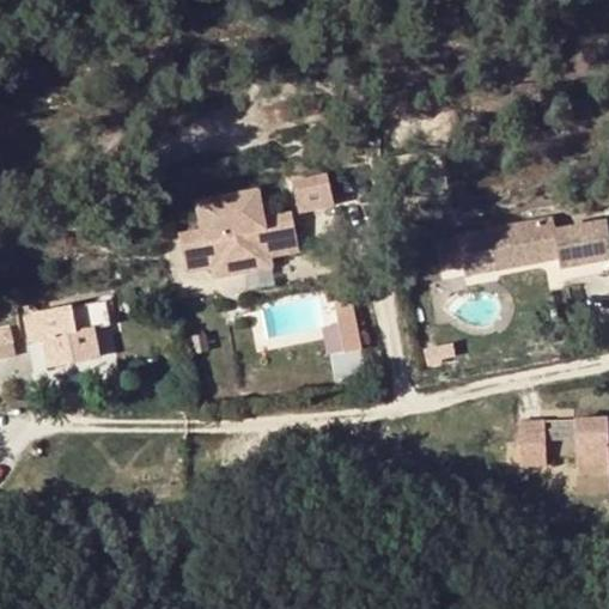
[(328,177),(293,186),(300,217),(335,208),(328,177)]
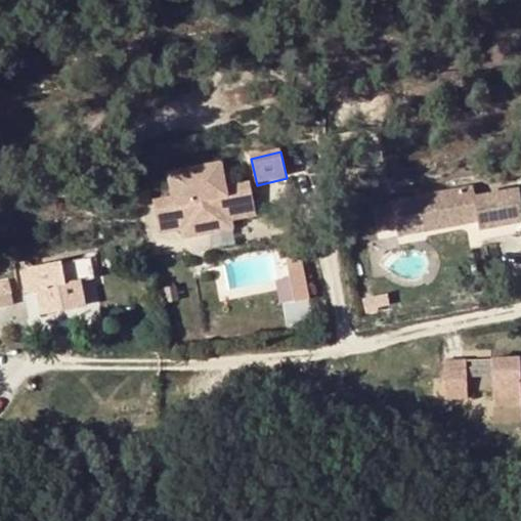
[(154,205),(160,231),(182,226),(183,233),(185,243),(212,236),(210,222),(231,217),(232,224),(257,218),(253,198),(246,199),(243,186),(227,189),(225,184),(205,188),(204,185),(197,186),(198,190),(172,197),(173,202),(154,205)]
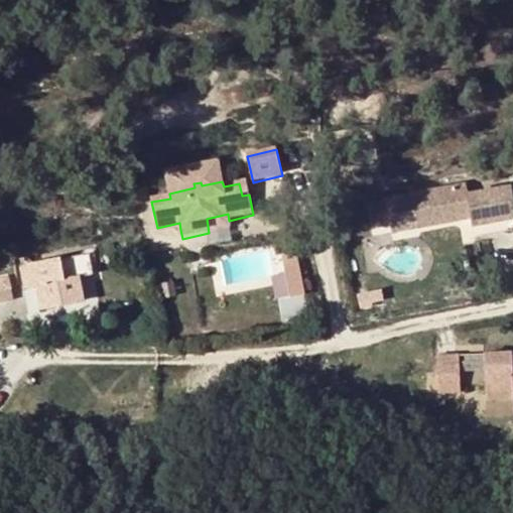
[(247,182),(239,183),(242,196),(249,195),(247,182)]
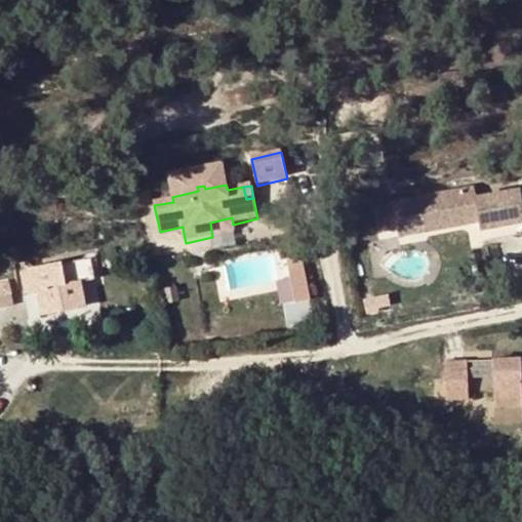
[(392,202),(398,231),(424,226),(425,232),(469,223),(468,217),(477,215),(479,221),(480,229),(503,224),(505,236),(521,232),(521,203),(519,188),(475,197),(472,187),(392,202)]
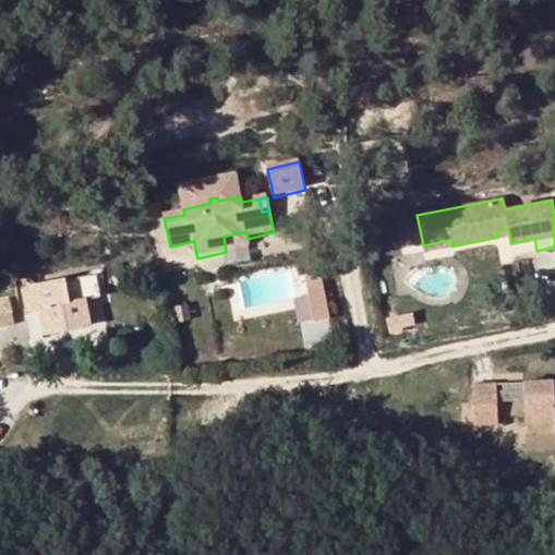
[(224,237),(226,252),(251,248),(248,239),(246,231),(224,237)]
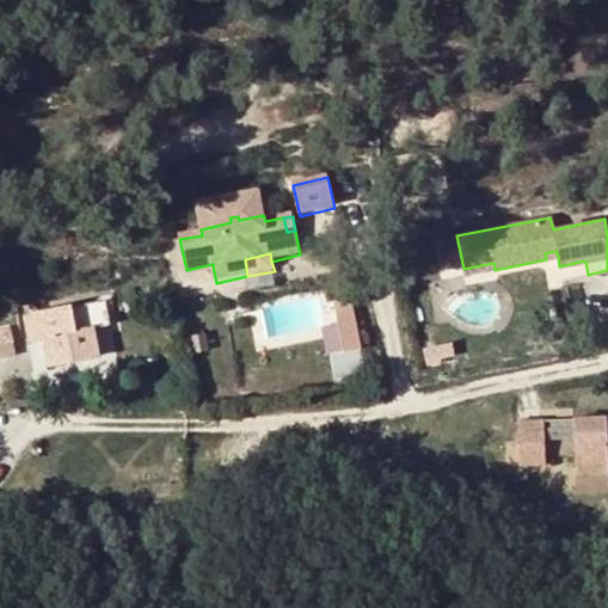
[(493,263),(464,269),(465,276),(495,270),(493,263)]
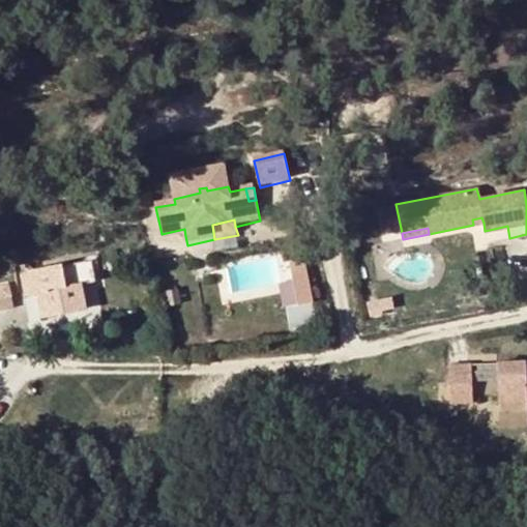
[(184,229),(162,234),(164,240),(185,236),(184,229)]
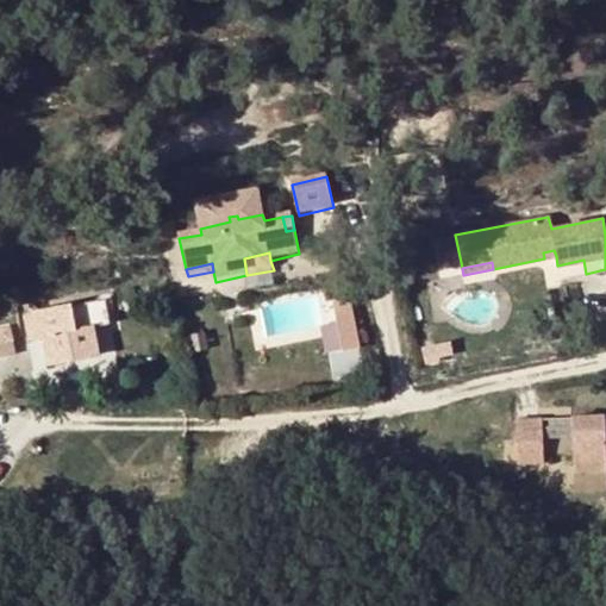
[(341,345),(357,343),(351,291),(335,293),(341,345)]
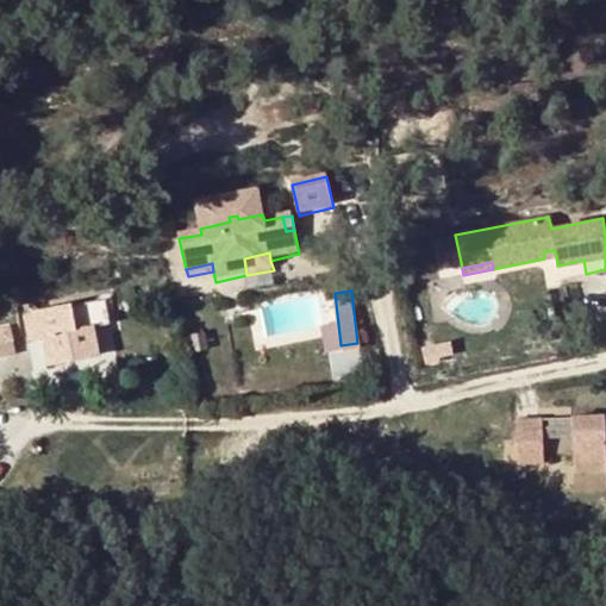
[(102,297),(23,313),(27,337),(42,335),(47,361),(99,350),(93,323),(106,320),(102,297)]
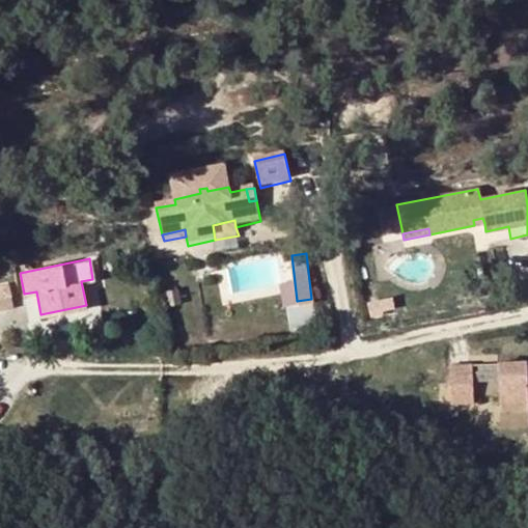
[(527,360),(500,362),(502,409),(527,407),(527,360)]
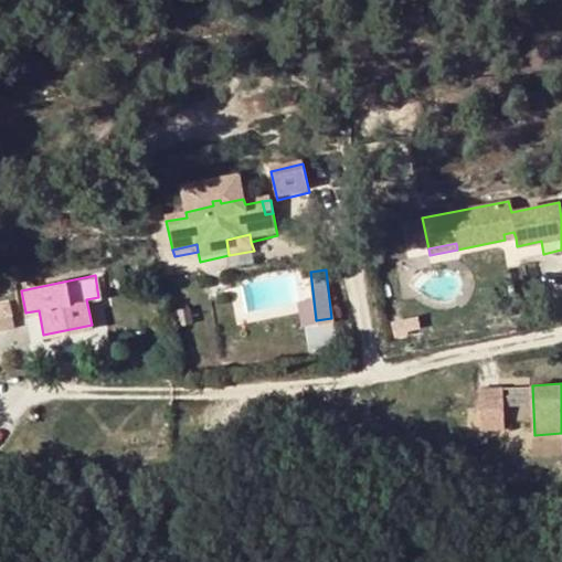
[(504,386),(480,388),(483,428),(506,427),(504,386)]
